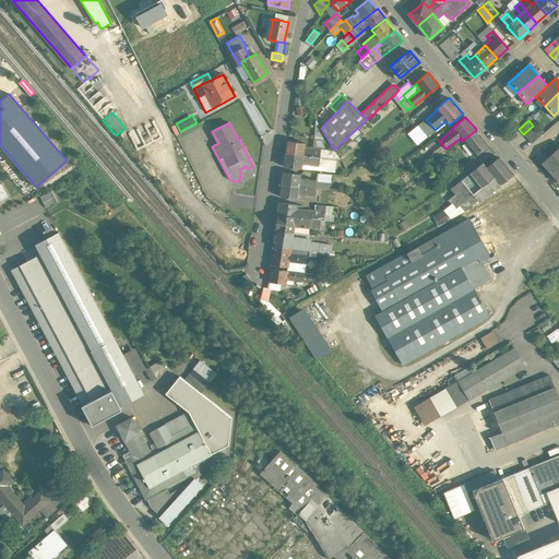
[(533,126),(523,134),(527,139),(537,130),(533,126)]
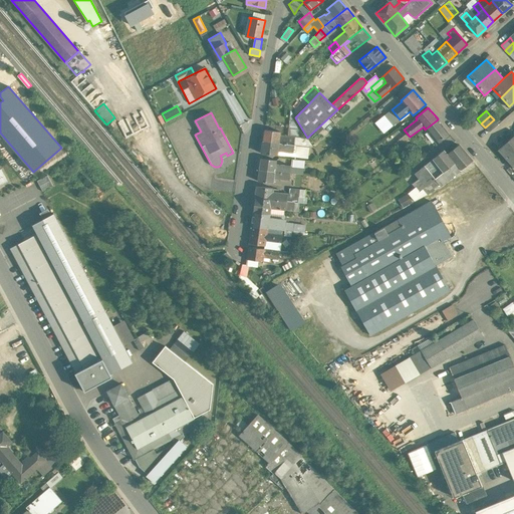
[(449,134),(438,119),(425,130),(437,144),(449,134)]
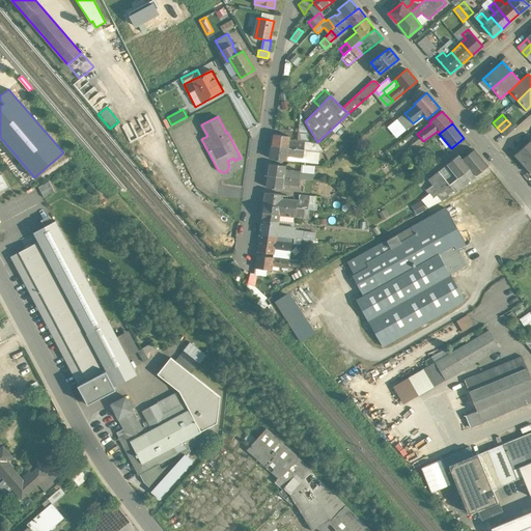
[(510,123),(501,132),(505,137),(514,129),(510,123)]
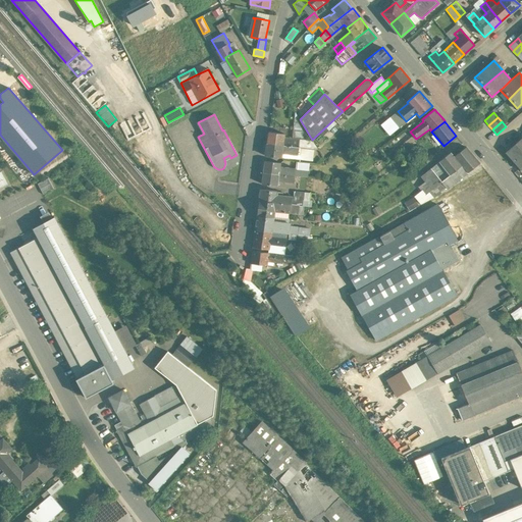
[(284,134),(268,132),(267,144),(299,147),(300,140),(284,138),(284,134)]
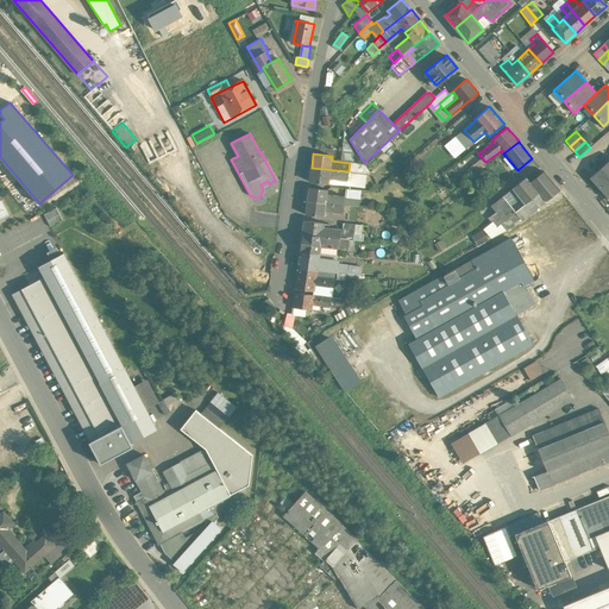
[(481,159),(471,167),(477,174),(485,167),(481,159)]
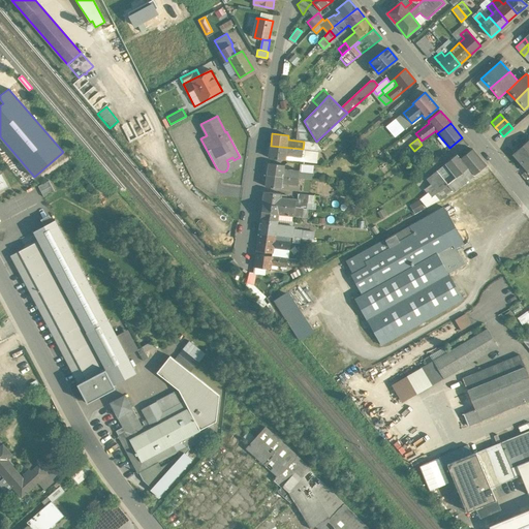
[(316,143),(304,142),(303,149),(322,151),(316,143)]
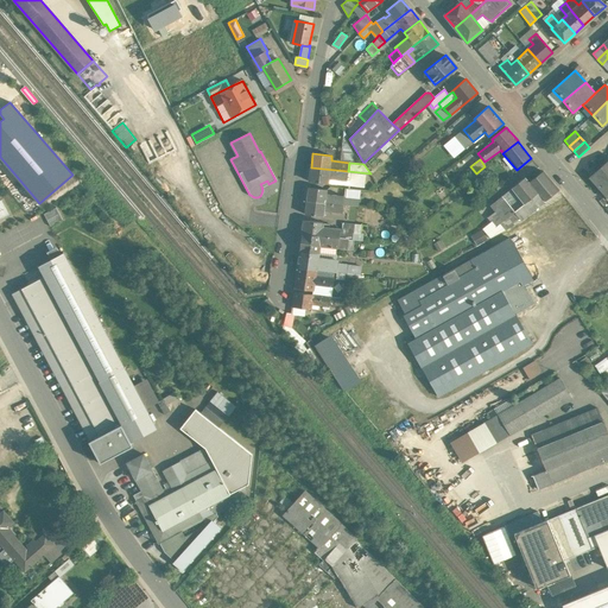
[(348,171),(311,168),(309,181),(328,183),(329,178),(347,179),(348,171)]
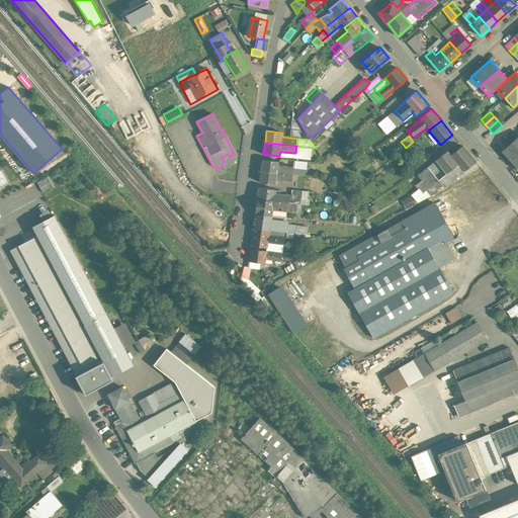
[(517,150),(512,143),(502,151),(517,169),(517,150)]
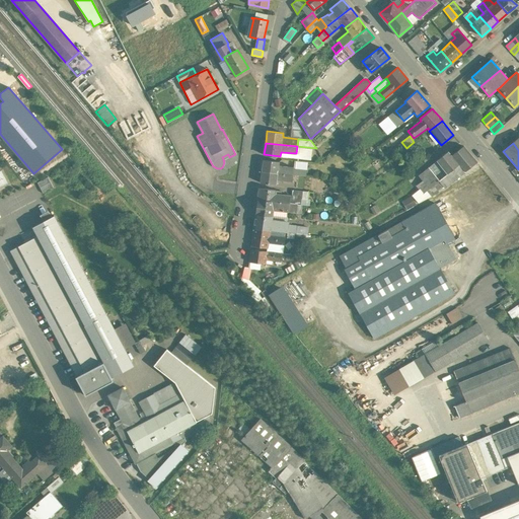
[(316,148),(297,146),(296,153),(300,158),(310,160),(310,156),(316,157),(316,148)]
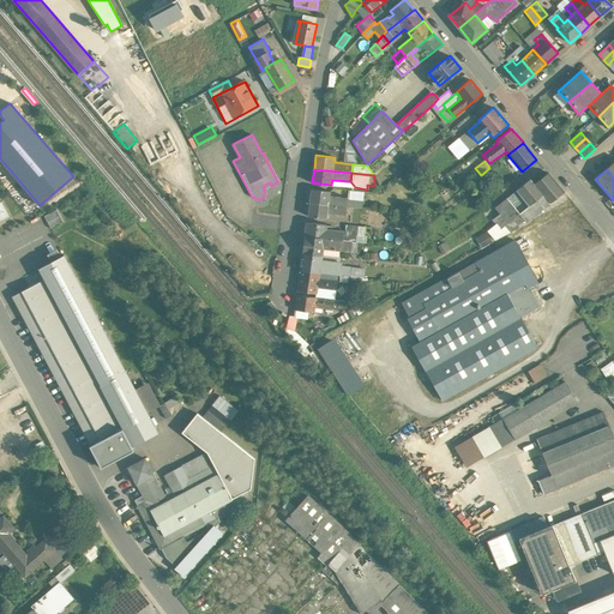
[(548,173),(534,184),(549,204),(565,192),(548,173)]
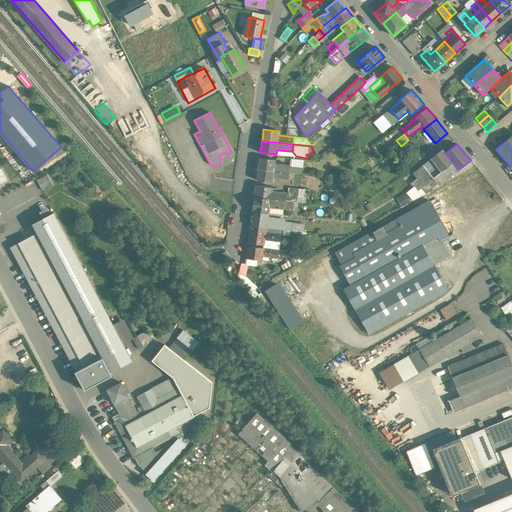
[(458,170),(445,153),(442,149),(431,158),(423,165),(434,177),(417,191),(414,187),(407,193),(413,200),(425,193),(424,192),(425,190),(426,189),(427,191),(437,184),(439,185),(458,170)]
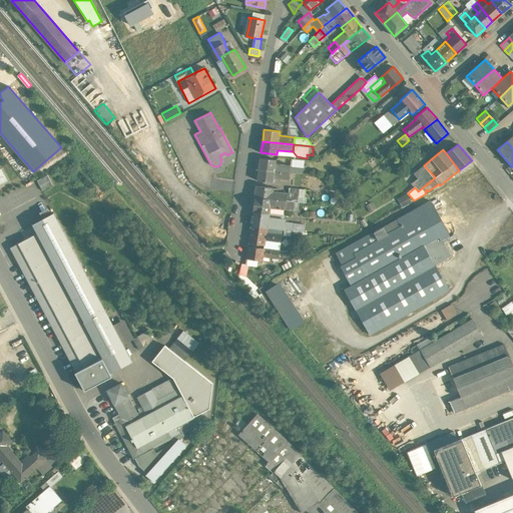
[(276,159),(261,158),(259,169),(290,172),(291,166),(291,165),(276,164),(276,159)]
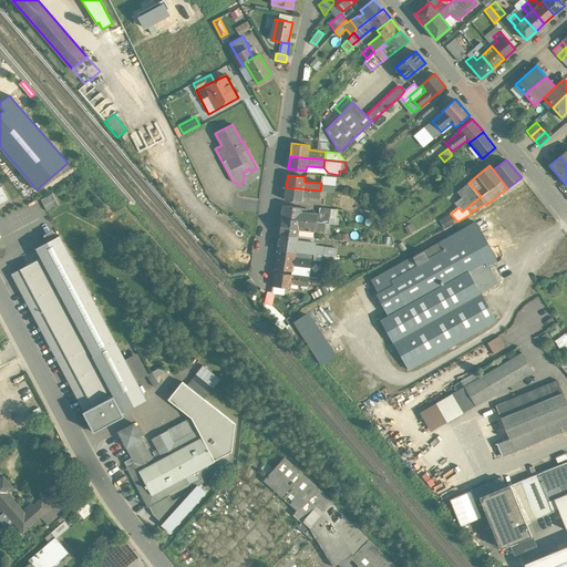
[(334,179),(323,177),(322,184),(321,184),(320,191),(333,192),(334,179)]
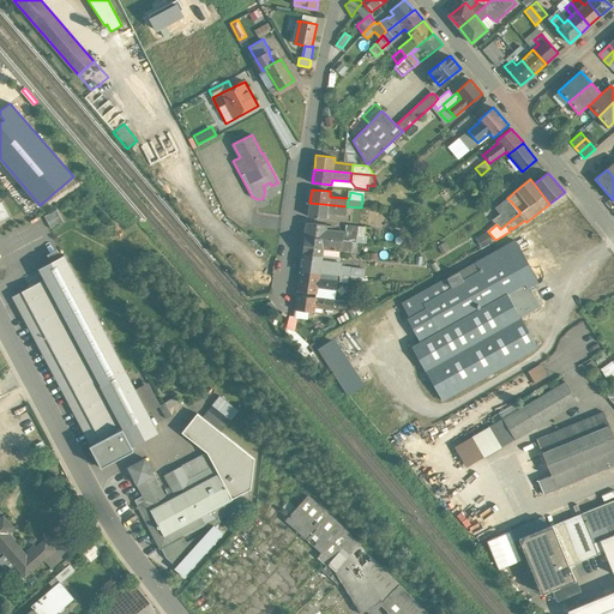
[(507,198),(495,208),(500,214),(493,220),(497,224),(500,229),(521,212),(507,198)]
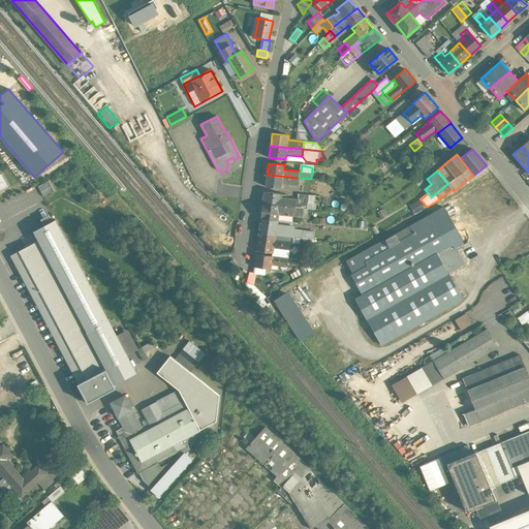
[(299,178),(267,175),(266,186),(281,188),(282,183),(298,185),(299,178)]
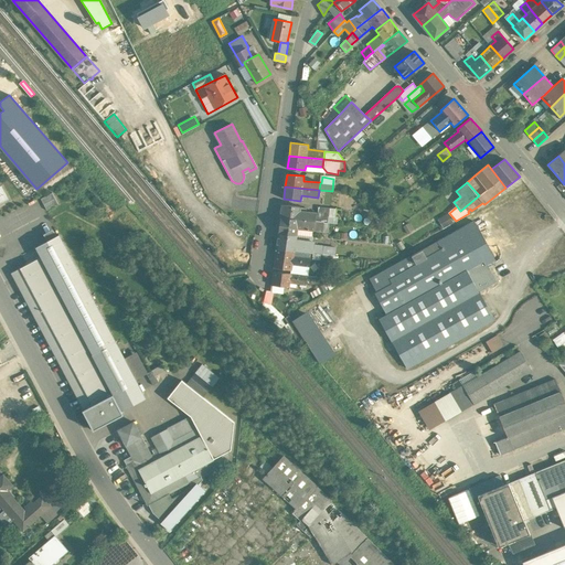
[(52,192),(41,199),(46,210),(59,204),(52,192)]
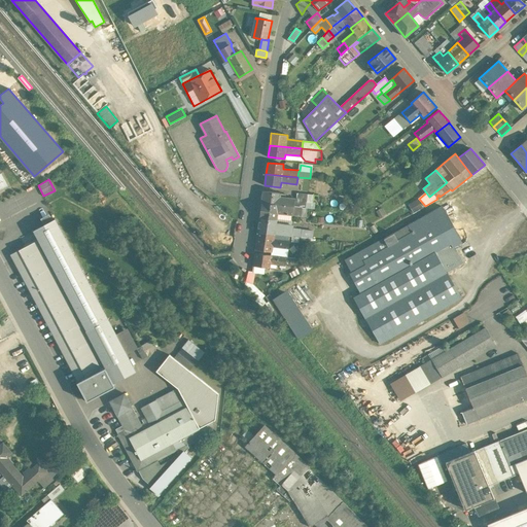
[(280,192),(264,191),(261,203),(293,206),(294,199),(279,198),(280,192)]
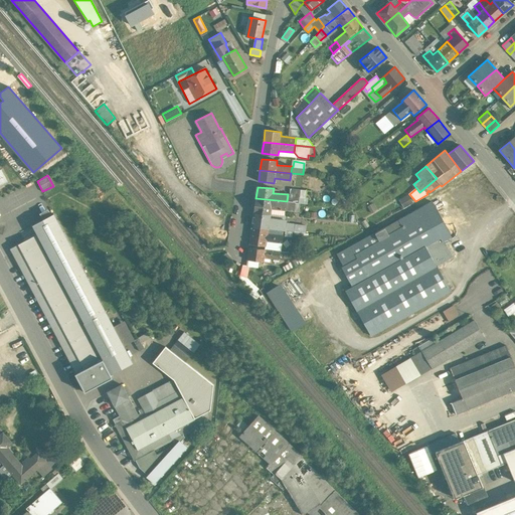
[(300,189),(290,188),(290,194),(288,194),(287,201),(299,202),(300,189)]
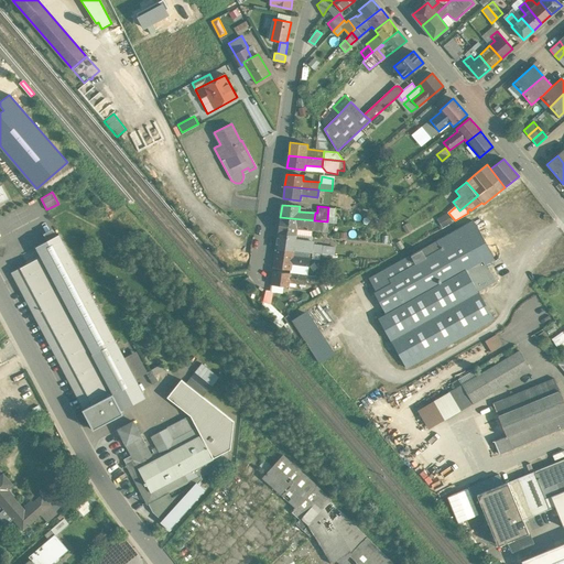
[(314,220),(280,217),(278,232),(295,235),(296,227),(313,228),(314,220)]
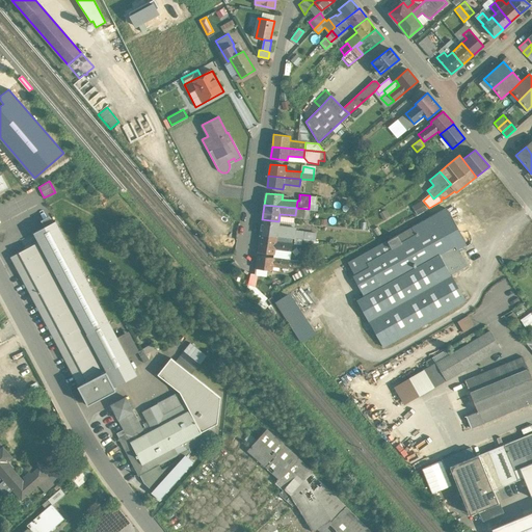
[(309,209),(296,208),(295,215),(295,217),(300,218),(299,221),(307,223),(309,209)]
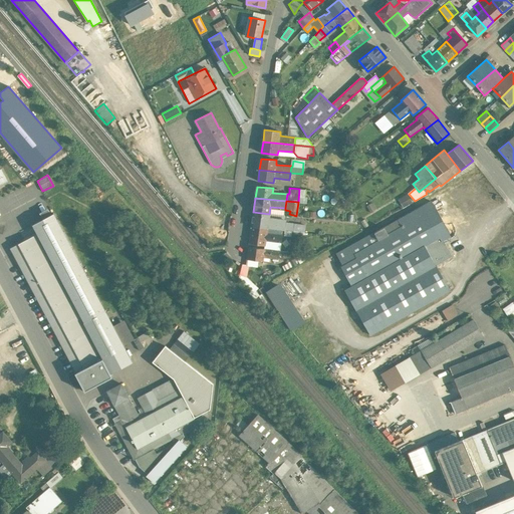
[(431,201),(398,219),(399,220),(336,254),(342,265),(340,266),(351,286),(352,286),(440,238),(442,241),(450,236),(448,233),(452,231),(453,228),(447,217),(442,219),(436,208),(435,209),(431,201)]
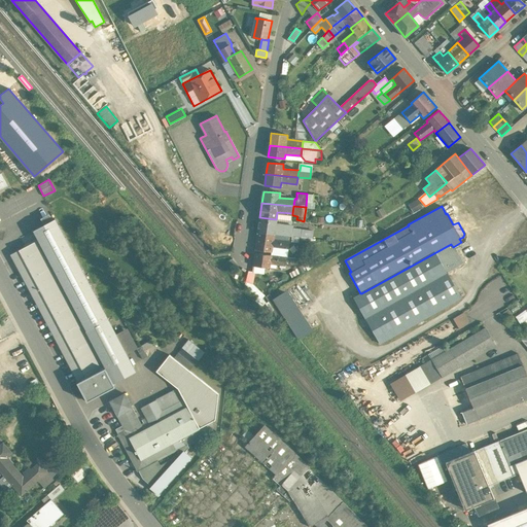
[(276,219),(259,217),(257,232),(274,234),(294,236),(295,230),(290,230),(290,225),(282,224),(282,226),(275,225),(276,219)]
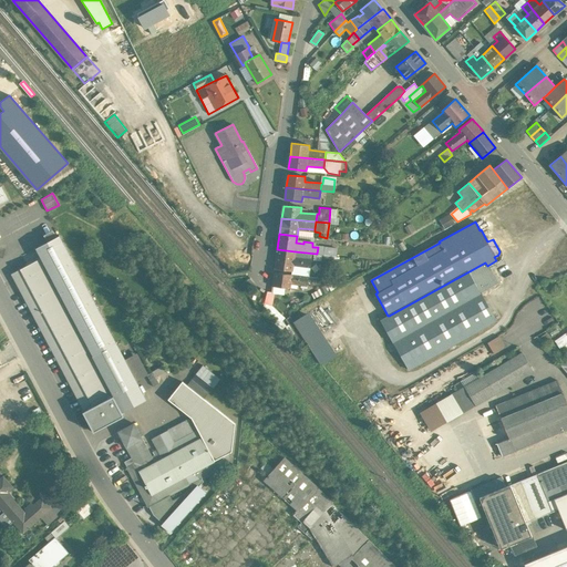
[(116,343),(59,235),(42,245),(47,255),(40,258),(92,356),(116,343)]
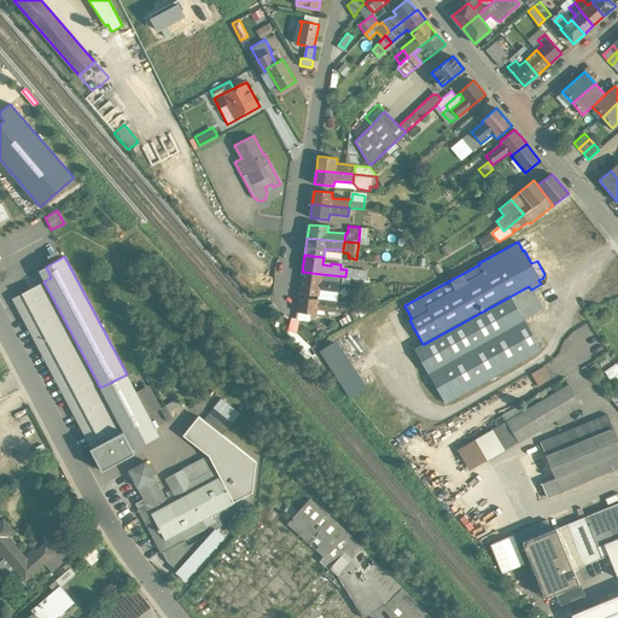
[(321,274),(302,272),(299,293),(319,296),(320,290),(338,292),(339,283),(321,280),(321,274)]
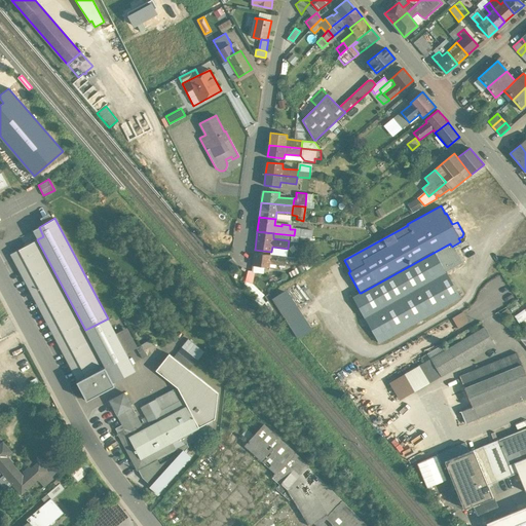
[(85,330),(37,239),(10,254),(78,381),(105,367),(85,330)]
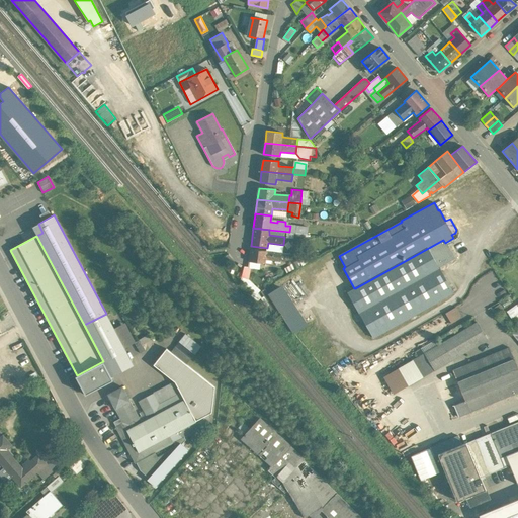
[(443,240),(355,288),(354,288),(347,292),(358,312),(438,267),(439,267),(454,258),(445,243),(443,240)]
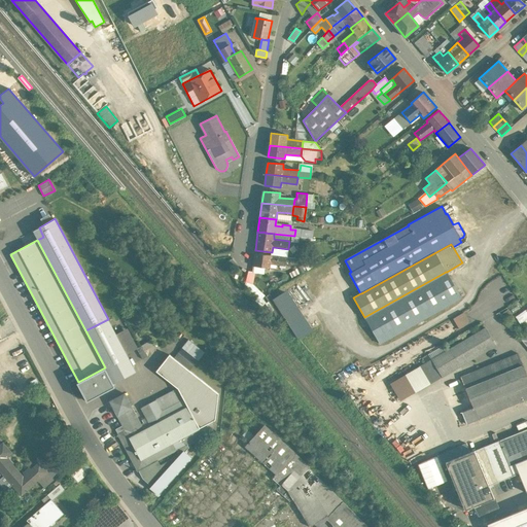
[(272,255),(255,253),(253,266),(270,268),(270,264),(285,266),(286,257),(271,255),(272,255)]
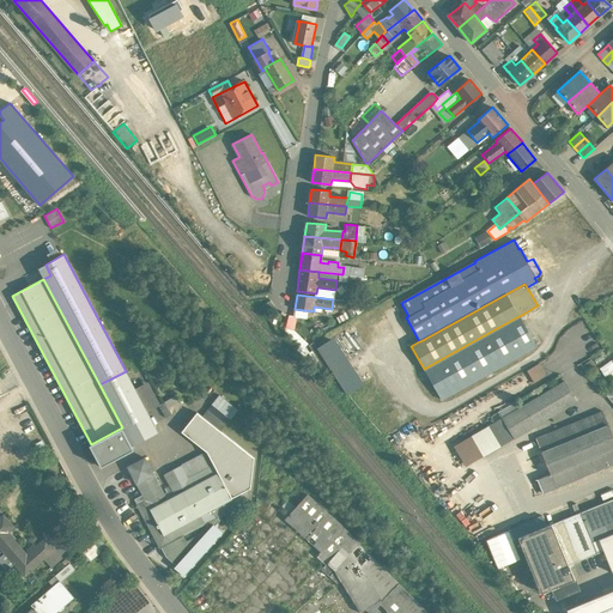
[(519,316),(424,369),(441,399),(536,346),(520,316),(519,316)]
